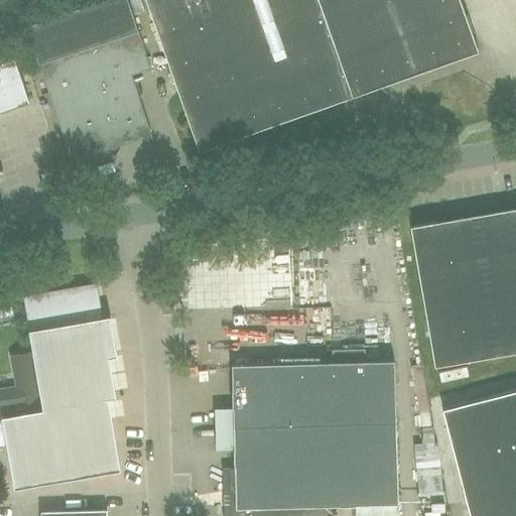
[(131,75),(150,69),(127,0),(99,0),(25,25),(50,102),(54,100),(74,156),(105,145),(107,149),(112,152),(116,150),(119,145),(118,141),(149,131),(131,75)]
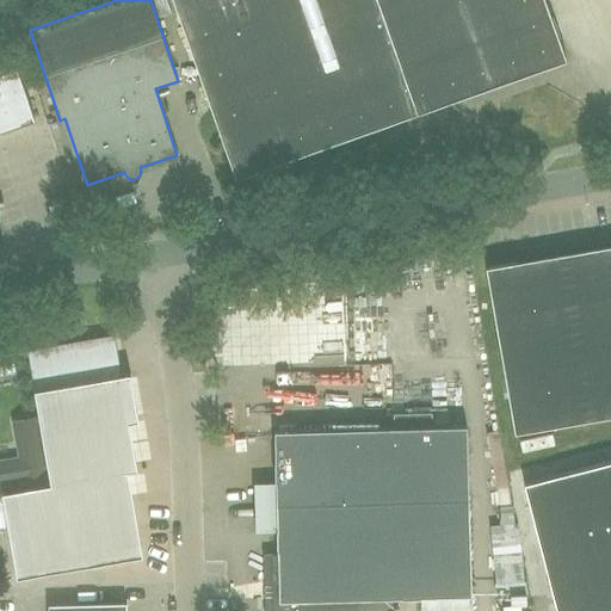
[(177,0),(241,177),(572,57),(550,0),(177,0)]
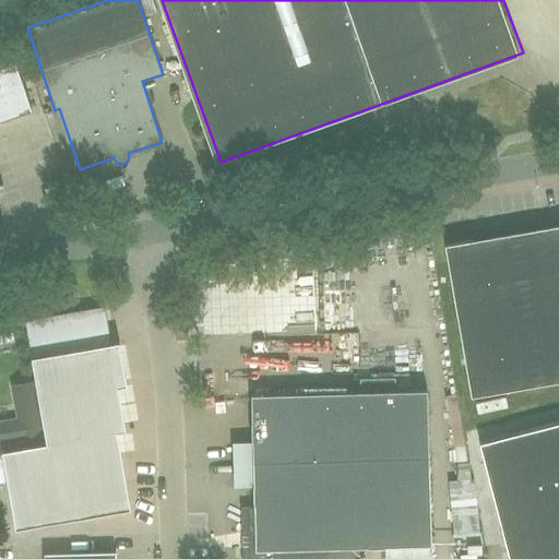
[(0,67),(0,187),(2,187),(1,185),(0,185),(0,119),(31,109),(15,62),(0,67)]
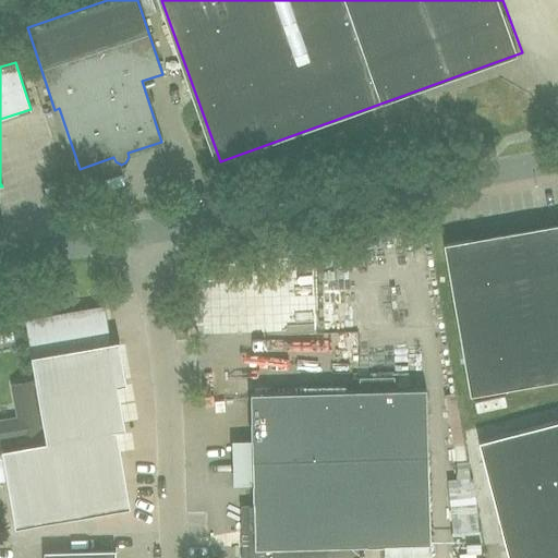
[(471,396),(557,379),(557,223),(445,243),(471,396)]
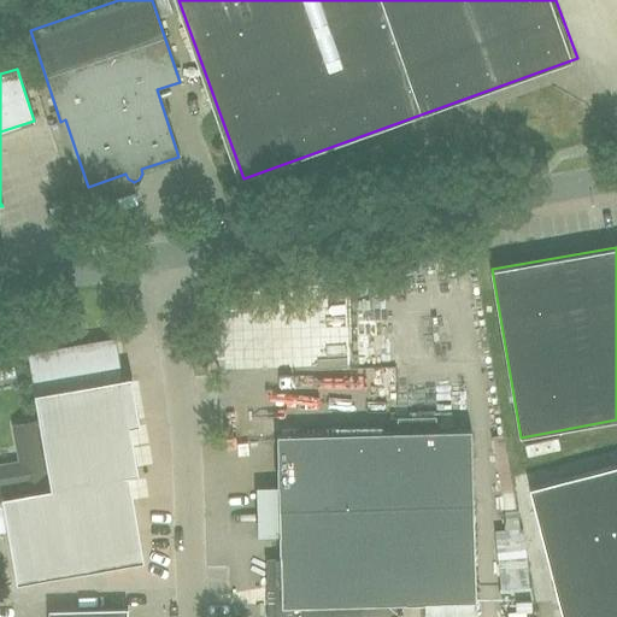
[(39,422),(51,489),(0,499),(15,583),(16,583),(144,562),(142,556),(139,557),(124,477),(129,476),(139,475),(137,469),(134,470),(125,428),(130,427),(140,425),(139,419),(134,421),(128,385),(133,383),(131,377),(122,380),(115,339),(28,354),(39,422)]
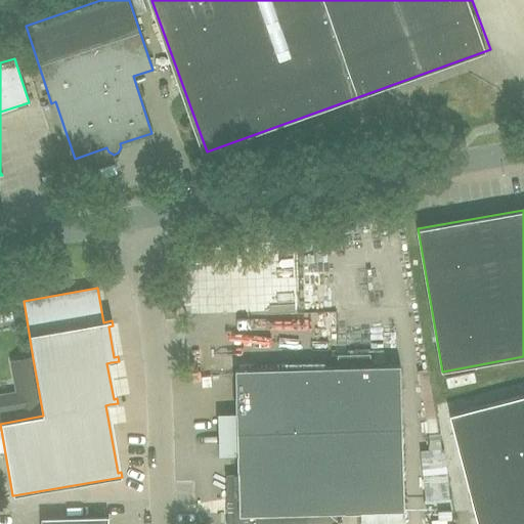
[(237,474),(225,474),(226,515),(226,523),(336,523),(336,513),(361,512),(403,511),(399,365),(370,366),(369,354),(337,355),(337,367),(234,369),(236,411),(237,455),(237,474)]
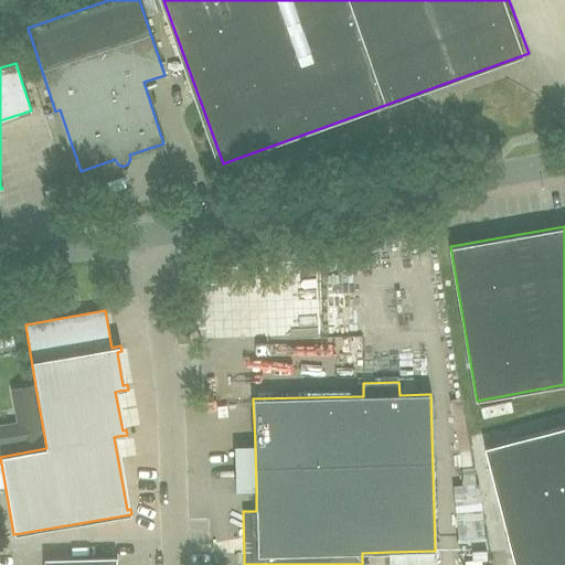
[(35,386),(13,391),(19,424),(0,427),(0,456),(0,457),(46,448),(35,386)]
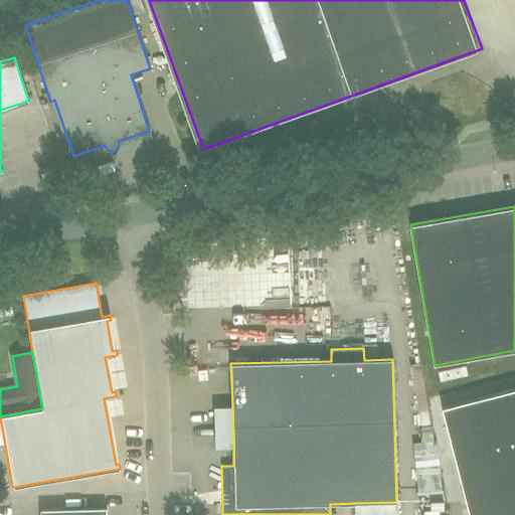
[(514,514),(514,388),(441,407),(468,514),(514,514)]
